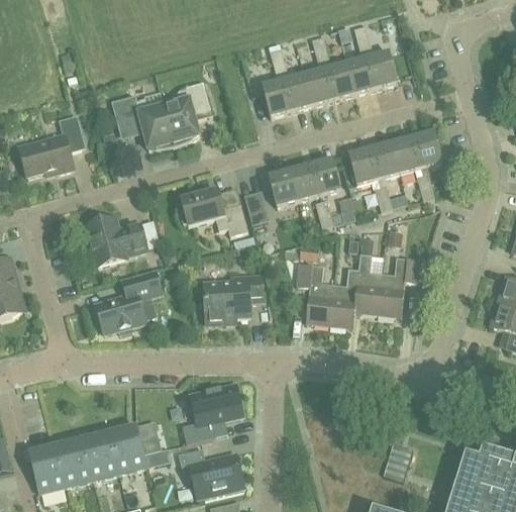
[(366,26),(359,27),(367,53),(372,50),(366,26)]
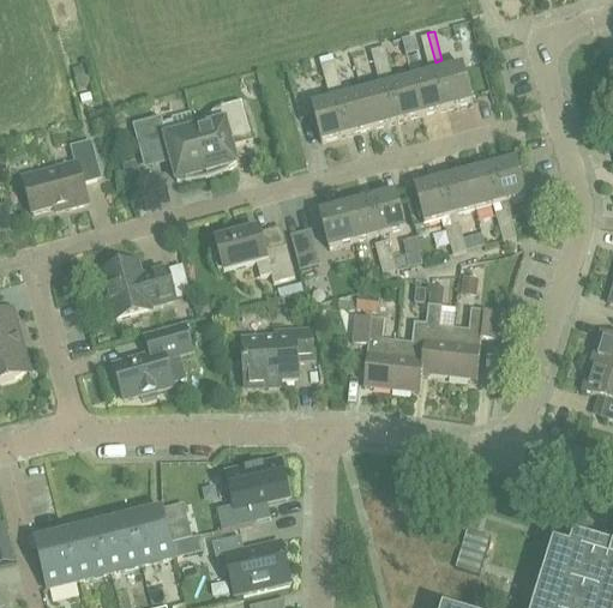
[(436,62),(427,32),(420,35),(428,64),(436,62)]
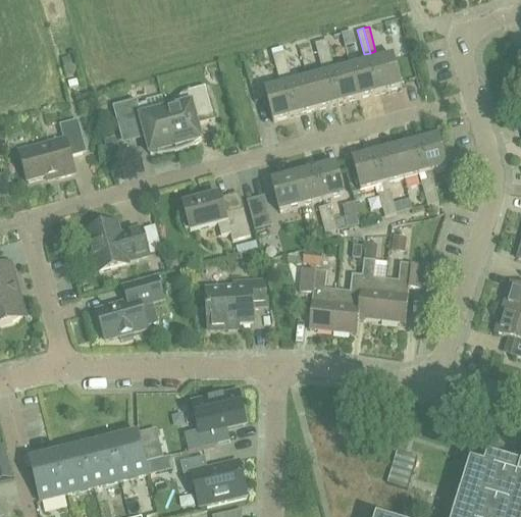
[(319,39),(326,64),(333,62),(326,38),(319,39)]
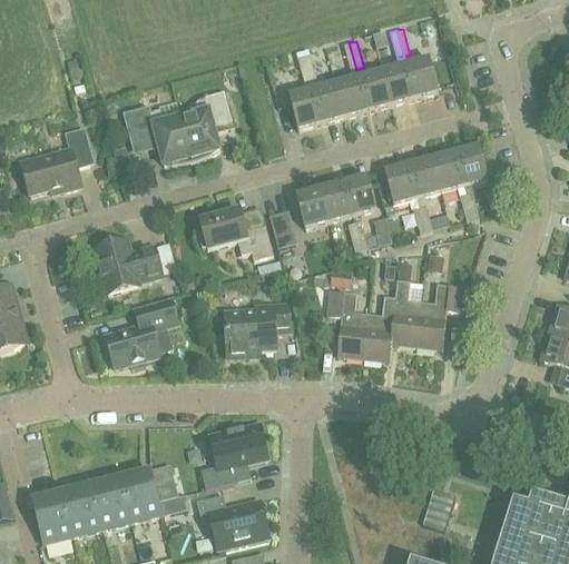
[(351,71),(356,70),(349,42),(343,45),(351,71)]
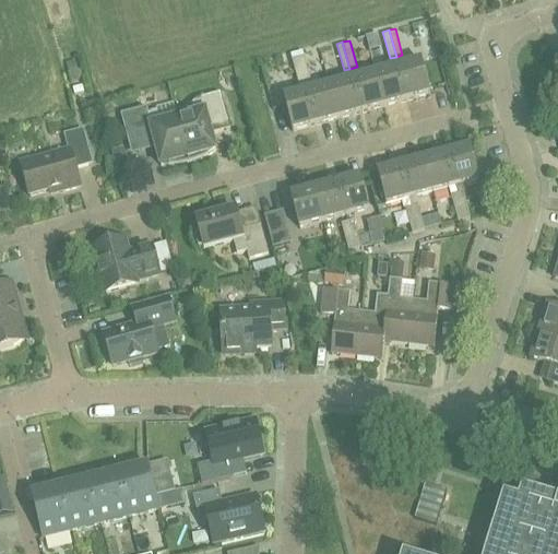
[(304,52),(296,55),(303,81),(311,79),(304,52)]
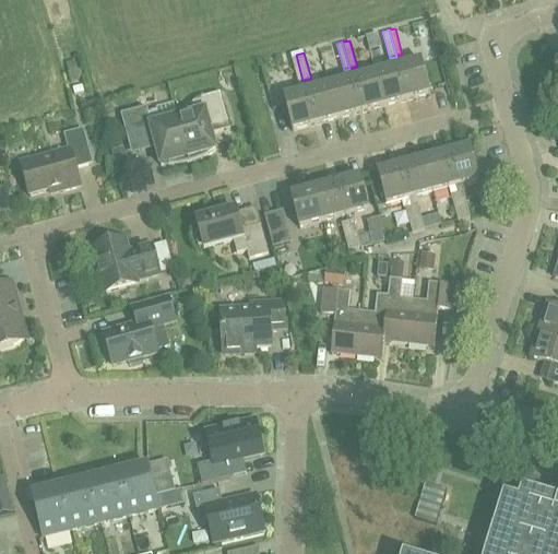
[(303,81),(296,55),(291,56),(297,82),(303,81)]
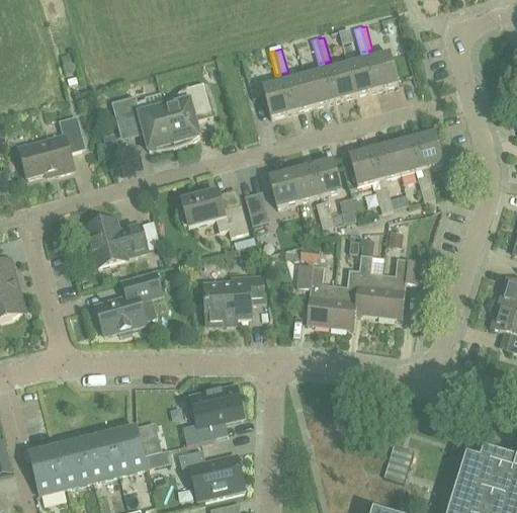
[(60,55),(64,71),(75,68),(71,52),(60,55)]
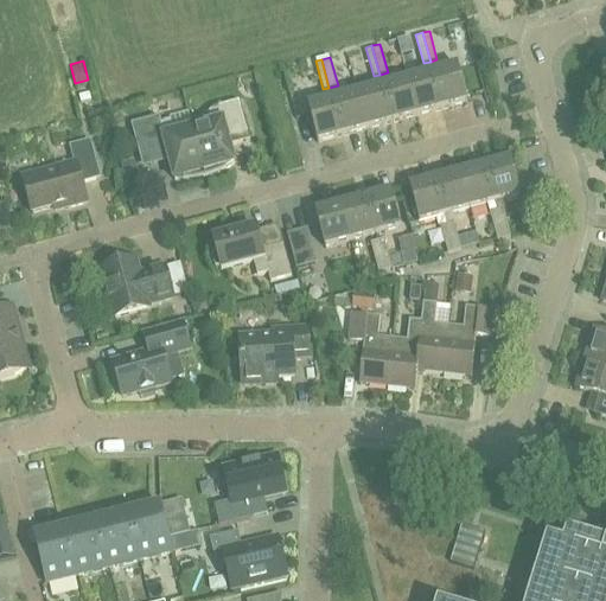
[(457,62),(431,69),(440,104),(466,98),(457,62)]
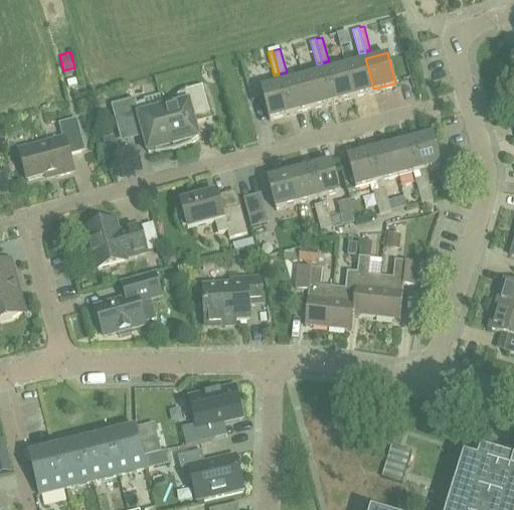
[(365,58),(344,64),(353,95),(373,89),(365,58)]
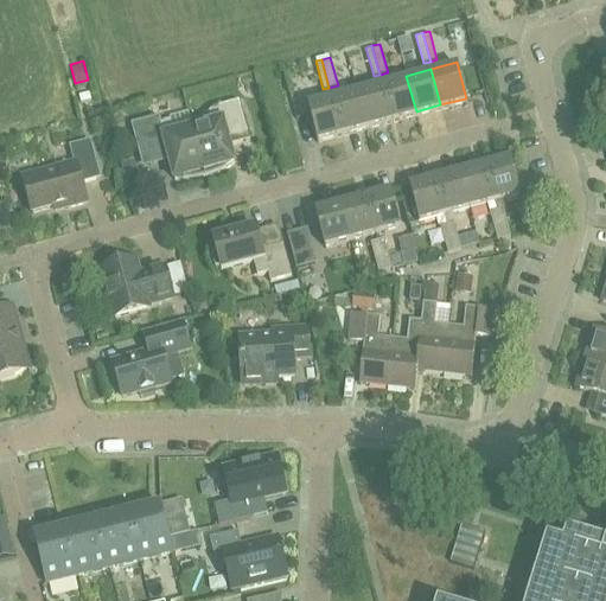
[(406,76),(381,82),(390,119),(416,112),(406,76)]
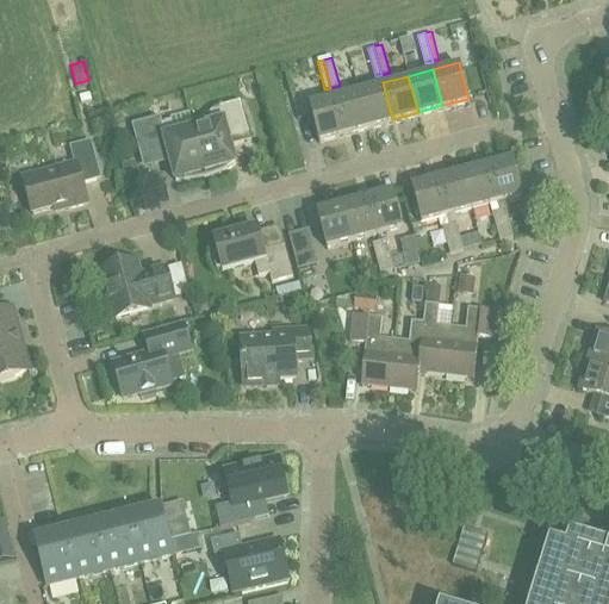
[(383,82),(358,89),(367,125),(392,119),(383,82)]
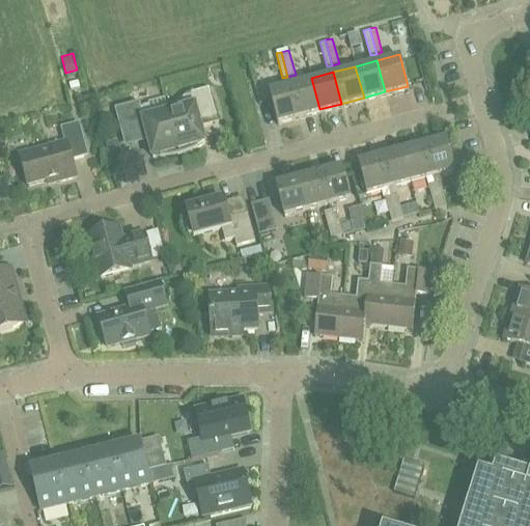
[(311,78),(289,83),(298,115),(319,109),(311,78)]
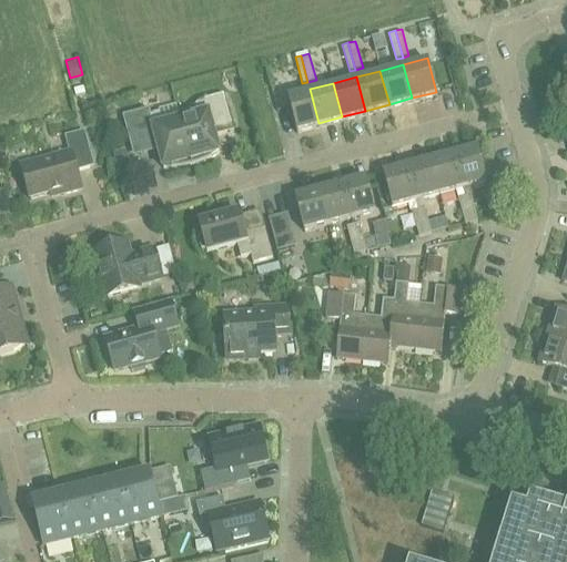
[(295,129),(319,123),(310,89),(286,95),(295,129)]
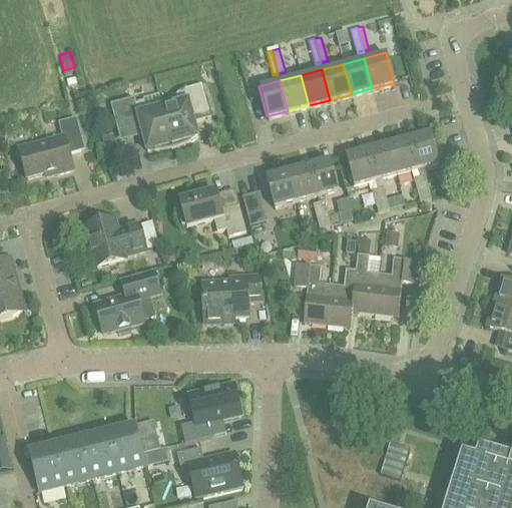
[(184,141),(189,139),(196,135),(190,112),(207,107),(200,82),(181,87),(178,88),(176,89),(175,91),(174,93),(173,94),(172,96),(172,98),(172,99),(172,102),(161,105),(172,145),(180,143),(184,141)]
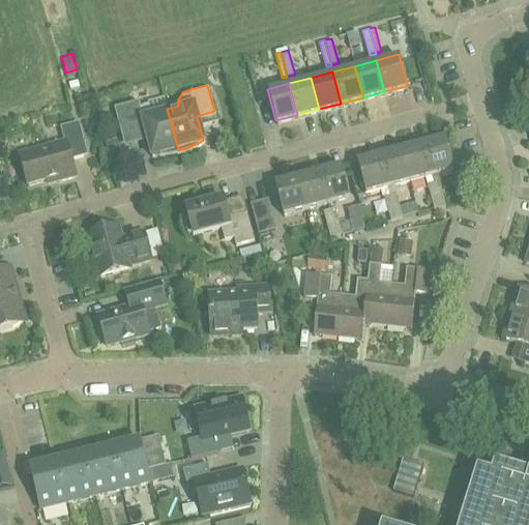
[(138,98),(113,106),(122,137),(145,129),(151,153),(157,153),(167,153),(172,152),(176,151),(178,150),(167,109),(151,113),(147,100),(139,103),(138,98)]
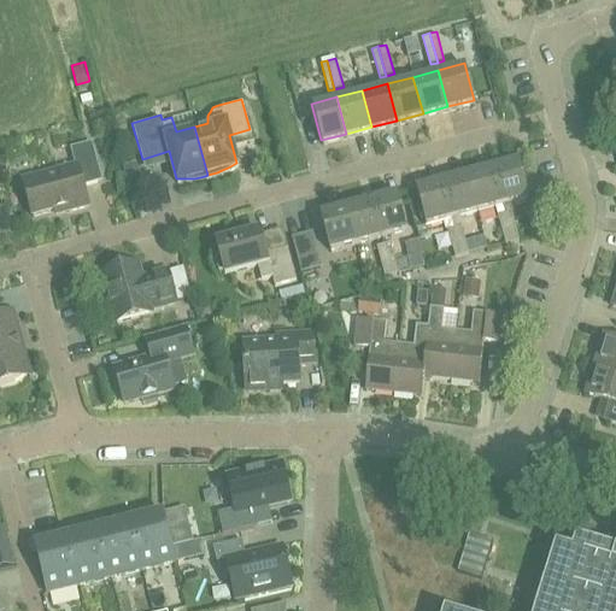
[(71,145),(76,160),(23,175),(33,212),(68,203),(69,207),(88,203),(82,181),(101,176),(91,139),(71,145)]
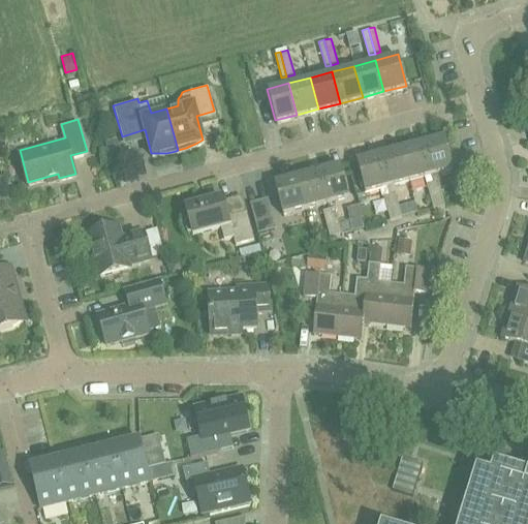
[(443,135),(422,142),(430,174),(452,167),(443,135)]
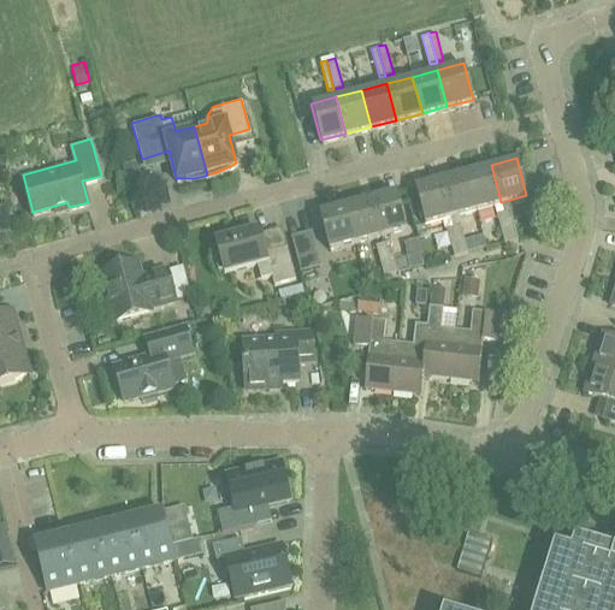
[(125,175),(137,172),(135,160),(123,163),(125,175)]
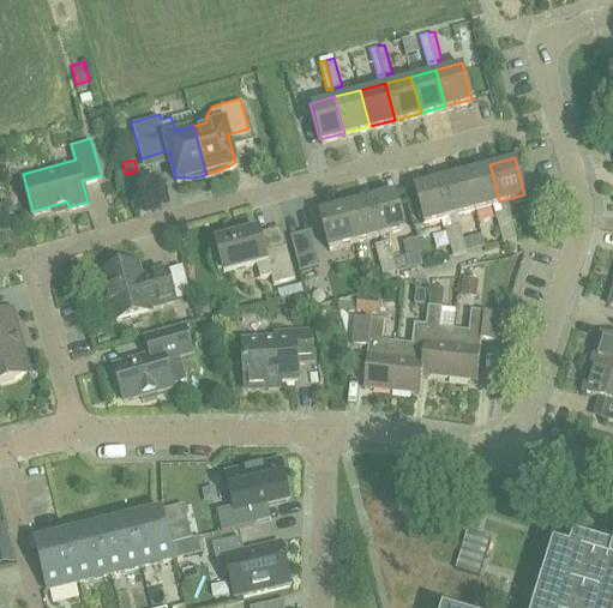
[(490,164),(464,170),(474,208),(499,202),(490,164)]
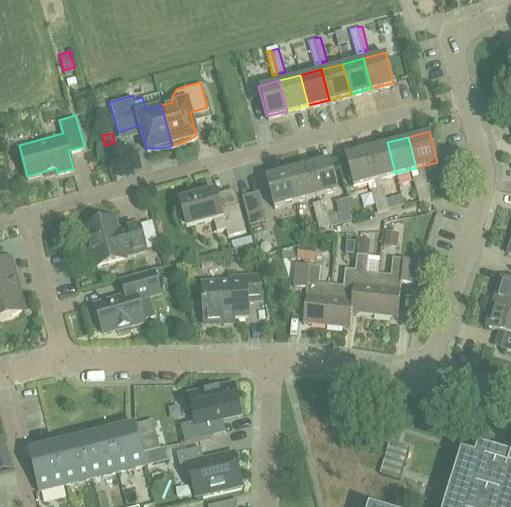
[(387,142),(365,148),(373,179),(395,173),(387,142)]
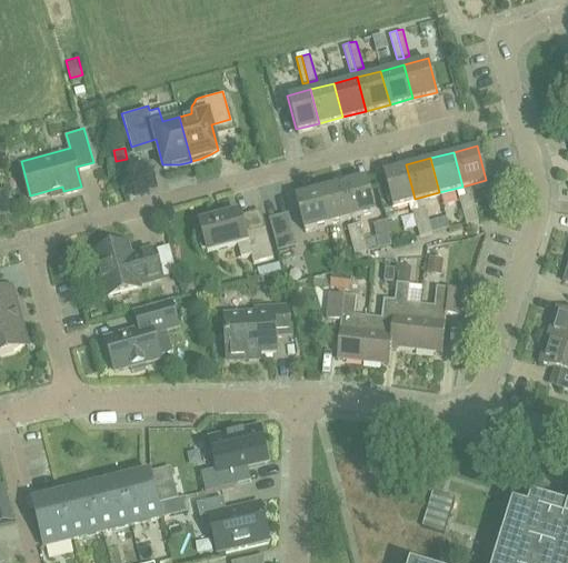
[(415,199),(406,164),(382,171),(391,205),(415,199)]
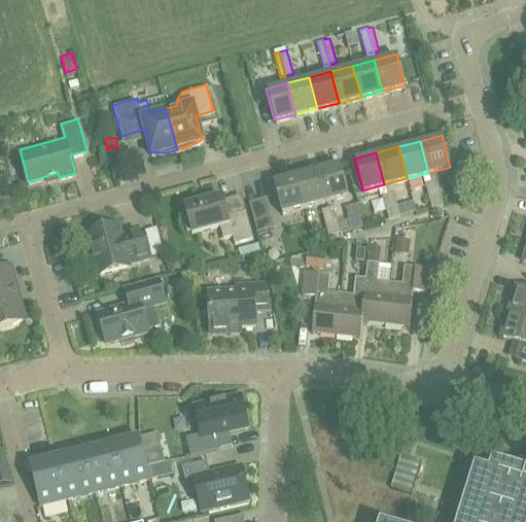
[(338,162),(316,168),(325,200),(347,194),(338,162)]
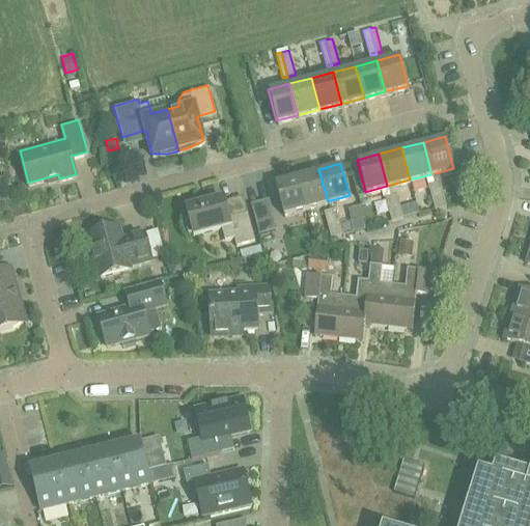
[(318,169),(298,175),(306,206),(328,201),(318,169)]
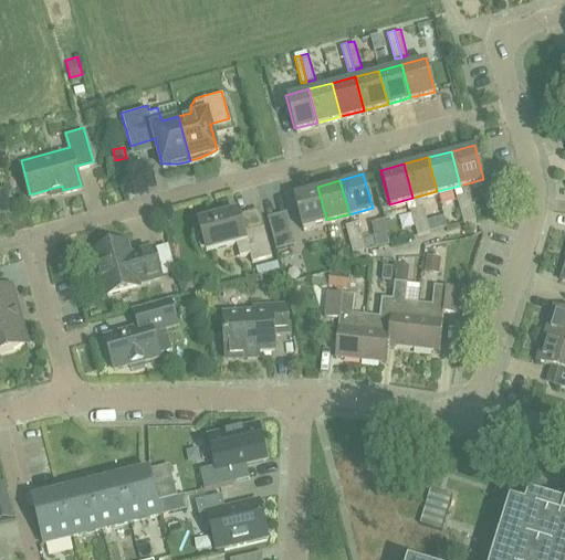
[(326,220),(317,187),(293,193),(303,226),(326,220)]
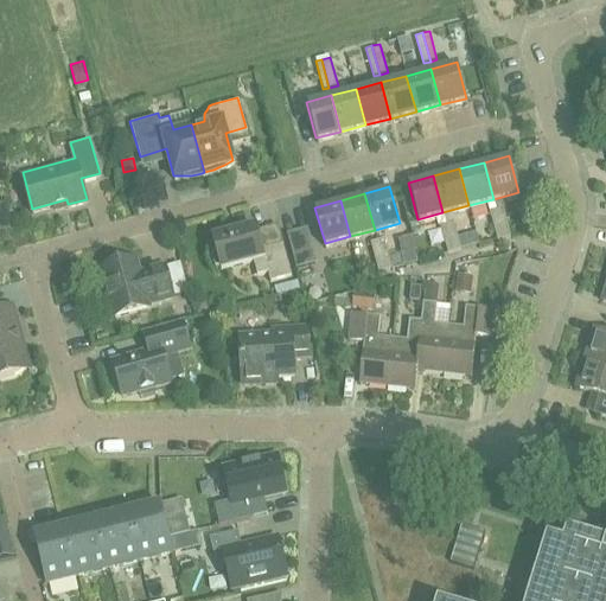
[(503,203),(495,205),(503,234),(510,231),(503,203)]
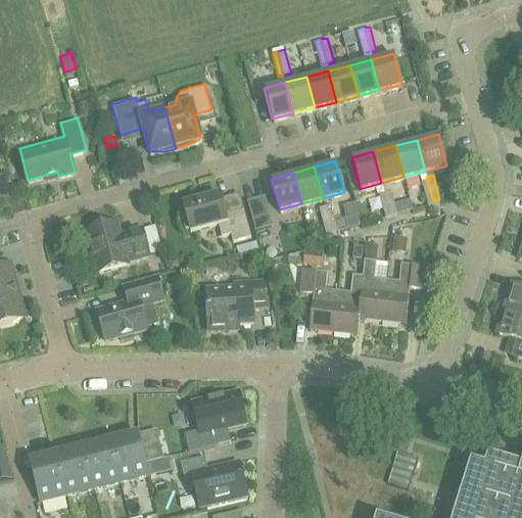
[(426,177),(422,179),(428,202),(433,201),(426,177)]
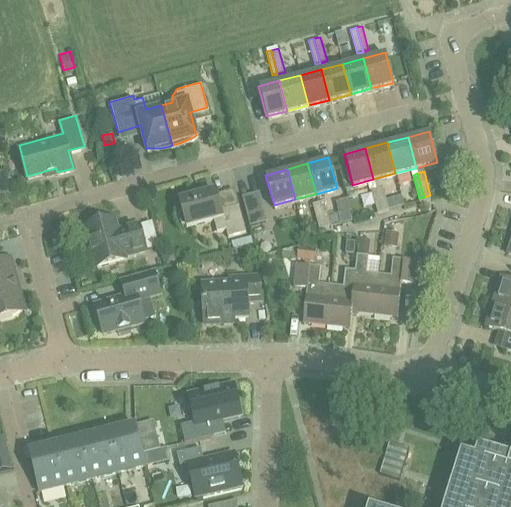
[(382,183),(375,185),(382,208),(388,207),(382,183)]
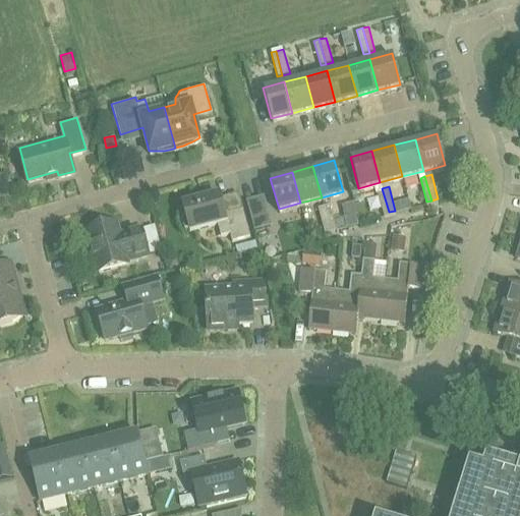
[(382,188),(377,189),(384,214),(389,212),(382,188)]
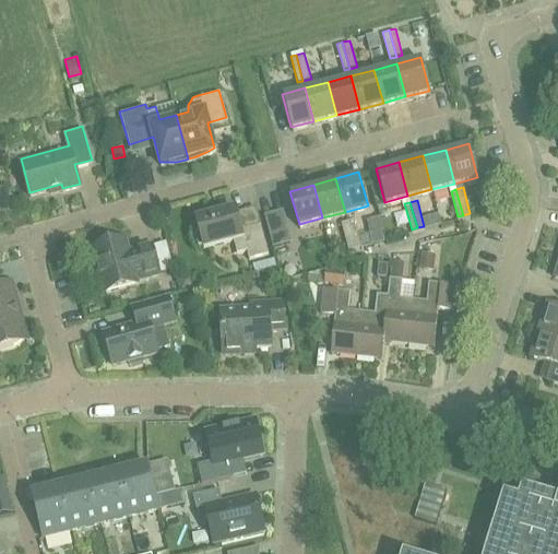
[(246,248),(248,256),(266,250),(259,222),(240,227),(235,207),(196,216),(202,245),(222,239),(233,237),(236,250),(246,248)]
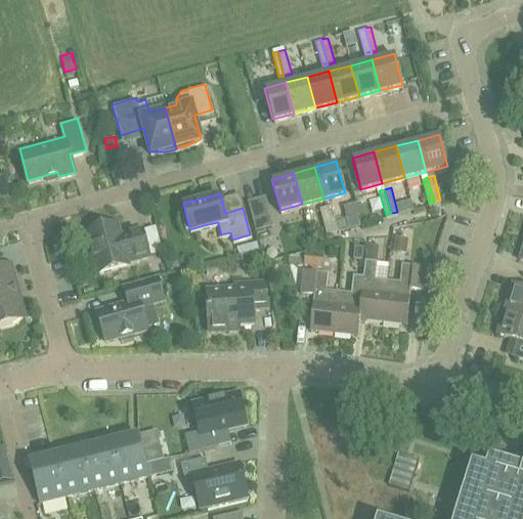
[(263,195),(248,199),(255,226),(270,222),(263,195)]
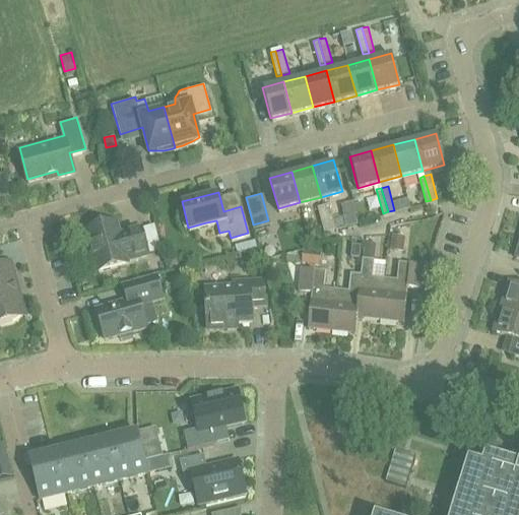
[(329,202),(323,203),(329,228),(334,226),(329,202)]
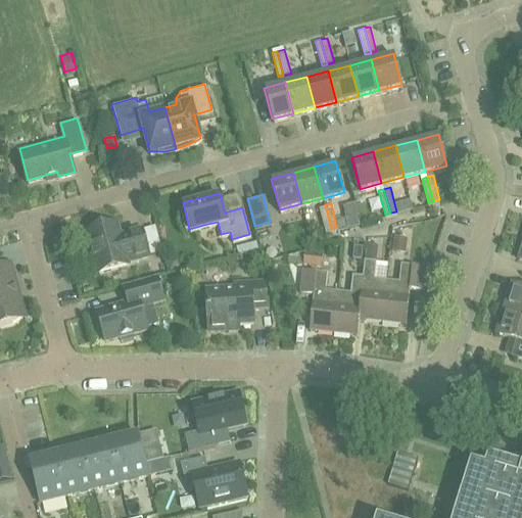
[(325,204),(319,206),(325,230),(331,229),(325,204)]
